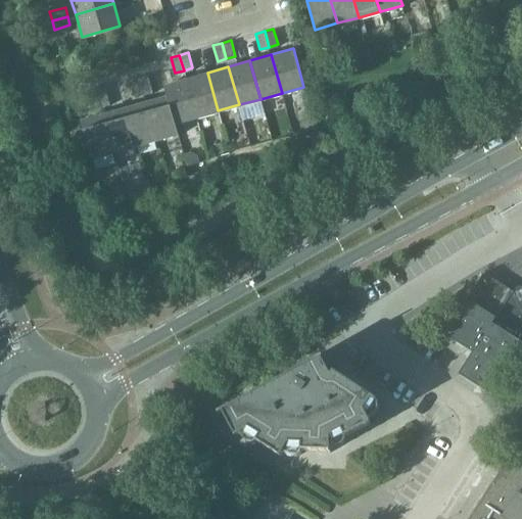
[(218,110),(207,73),(186,79),(196,116),(218,110)]
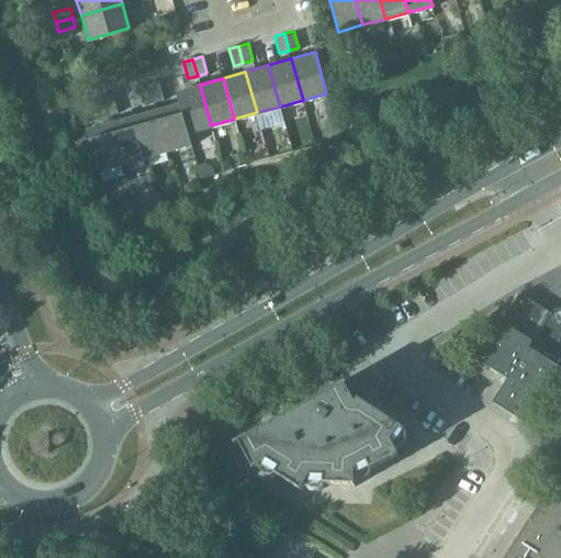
[(149,84),(154,100),(164,98),(159,80),(149,84)]
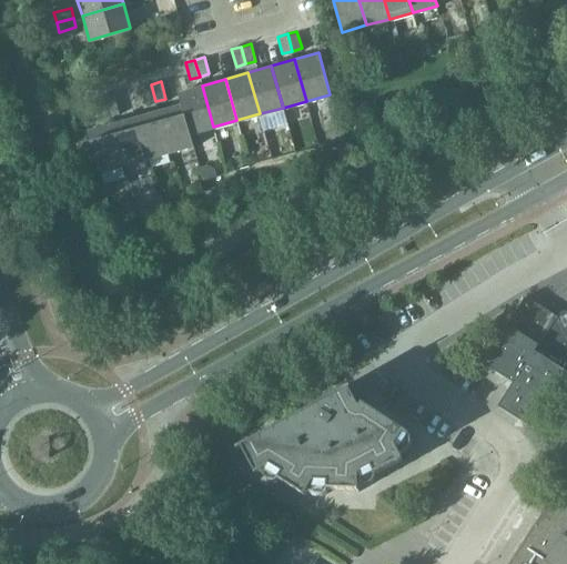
[(155,101),(151,84),(141,87),(147,104),(155,101)]
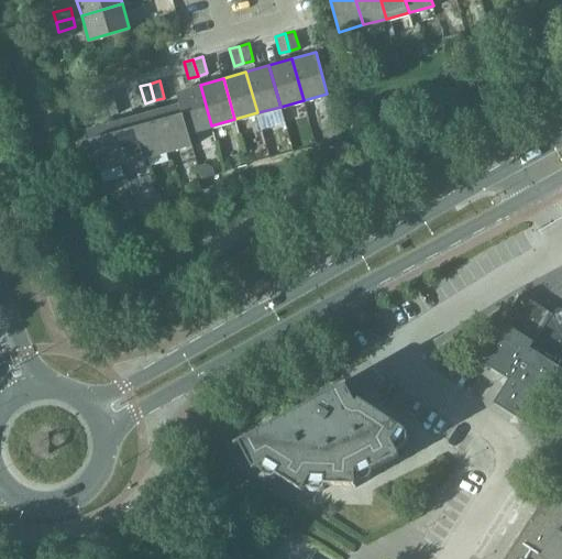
[(211,125),(200,85),(176,91),(179,102),(188,132),(189,132),(211,125)]
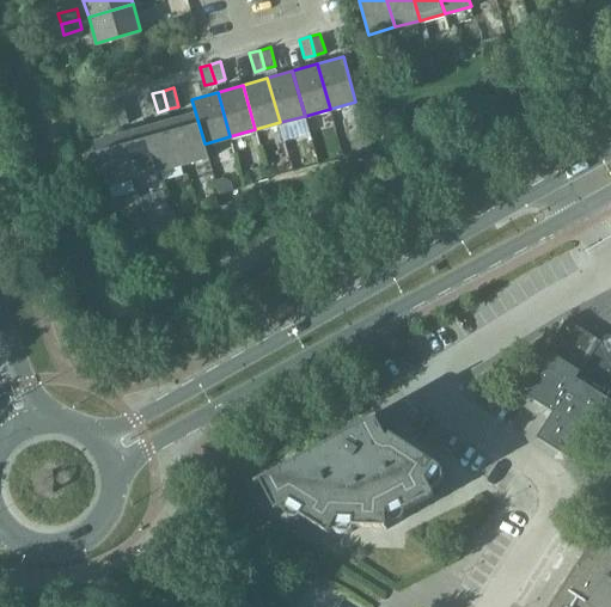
[(112,104),(118,123),(128,120),(123,102),(112,104)]
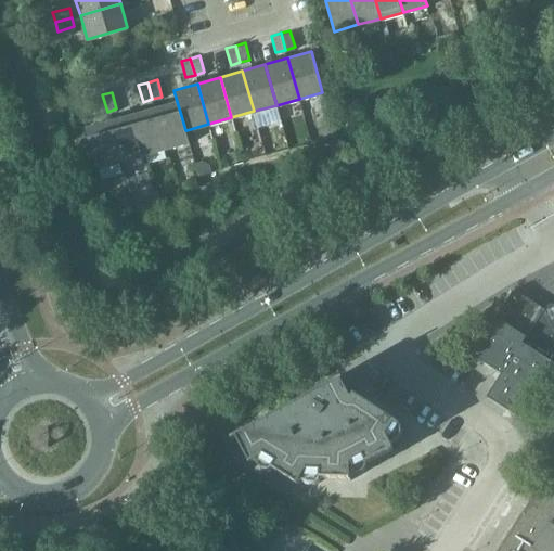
[(107,112),(102,94),(93,98),(98,114),(107,112)]
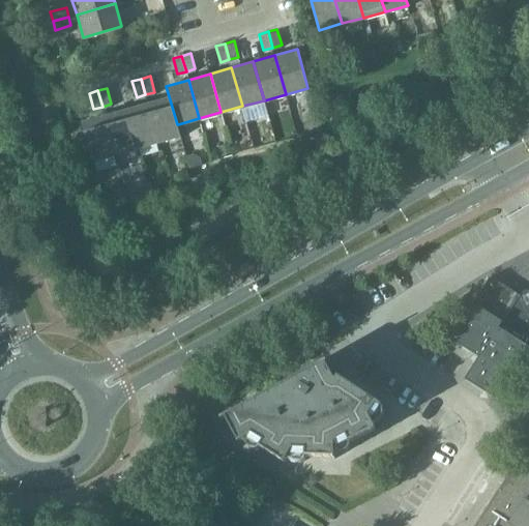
[(177,124),(169,96),(148,103),(159,141),(180,135),(178,124),(177,124)]
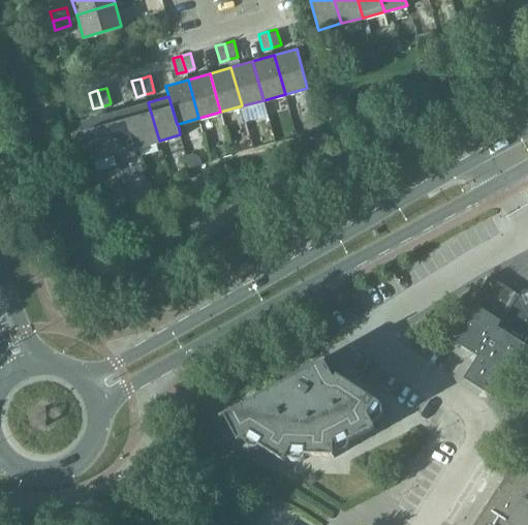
[(159,141),(148,102),(125,109),(136,147),(159,141)]
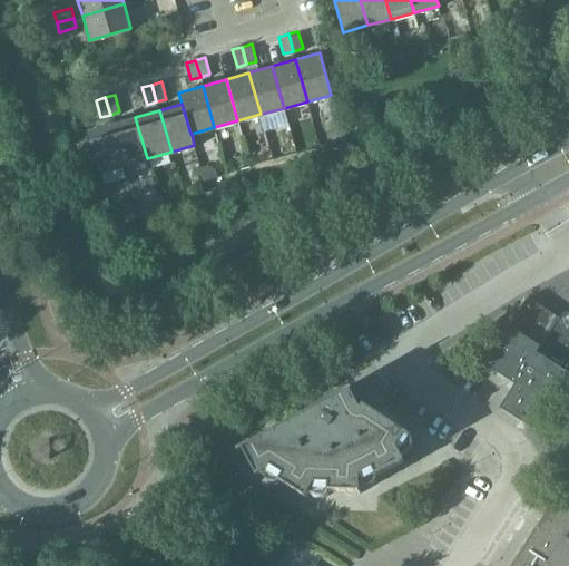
[(147,158),(135,117),(113,124),(124,165),(147,158)]
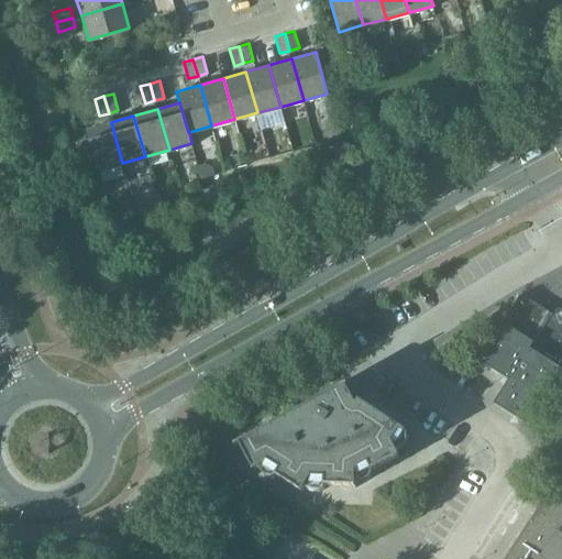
[(111,122),(87,129),(98,170),(122,163),(111,122)]
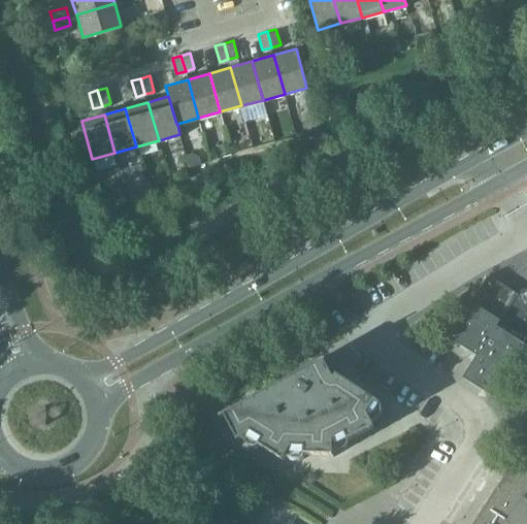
[(227,140),(218,142),(221,153),(230,150),(227,140)]
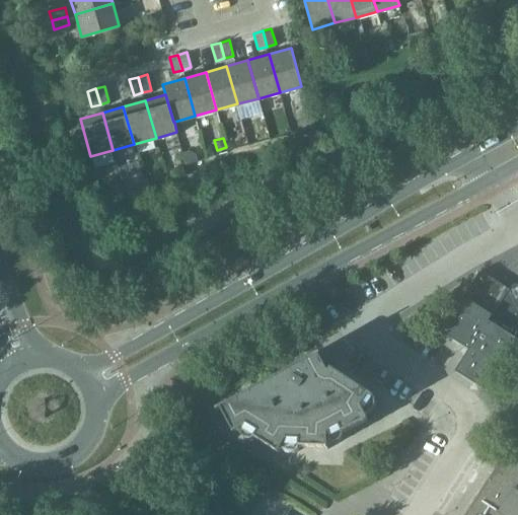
[(190,148),(181,150),(186,161),(199,158),(197,151),(190,148)]
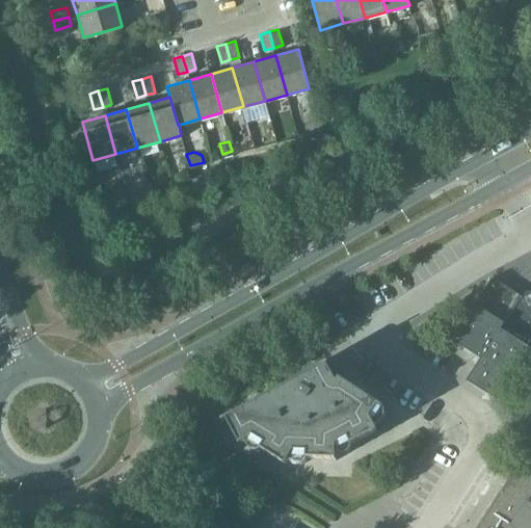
[(123,182),(110,185),(113,196),(126,193),(123,182)]
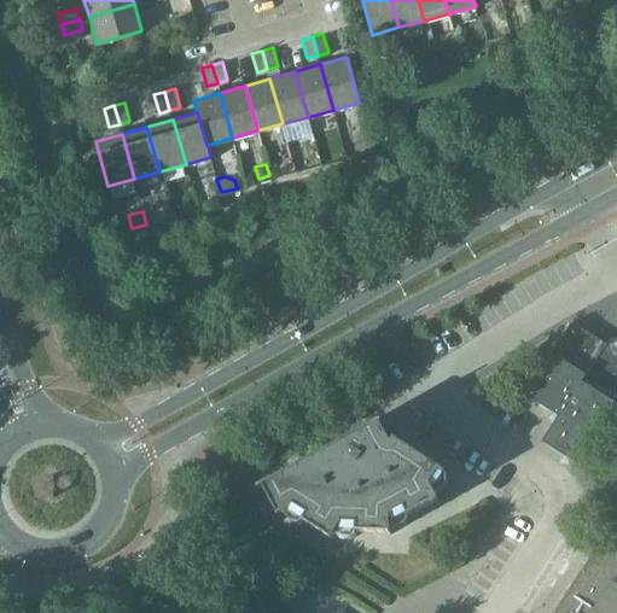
[(580,379),(616,403),(616,348),(615,337),(613,337),(611,338),(609,340),(607,343),(571,320),(551,352),(554,355),(529,395),(558,414),(580,379)]
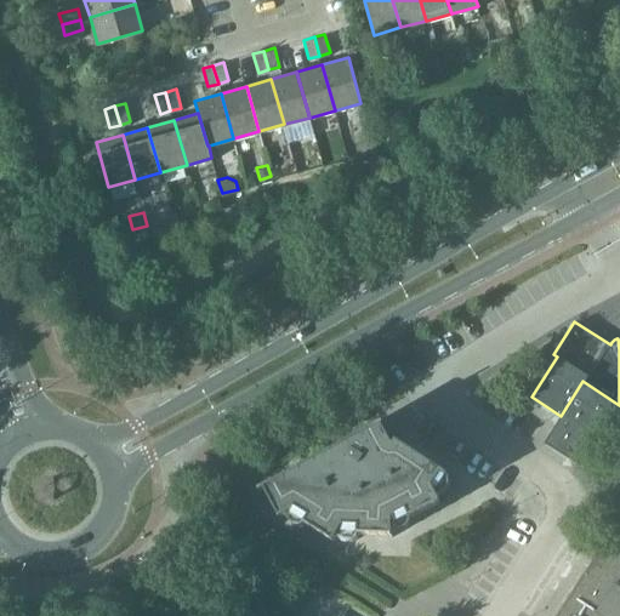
[(602,435),(619,406),(619,405),(582,381),(561,416),(545,441),(575,461),(595,432),(602,435)]
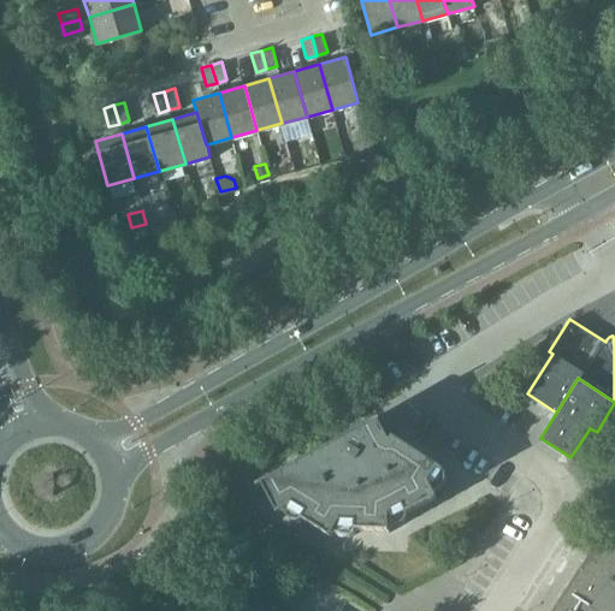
[(394,435),(392,437),(396,439),(391,448),(371,435),(372,433),(372,432),(372,431),(372,429),(372,427),(371,426),(371,425),(370,423),(367,422),(365,421),(362,421),(360,422),(358,423),(356,425),(339,452),(330,448),(332,446),(331,444),(317,452),(258,484),(259,485),(262,484),(278,511),(294,503),(306,510),(302,516),(331,535),(335,529),(347,534),(349,534),(352,533),(353,532),(354,531),(354,529),(355,528),(389,529),(390,523),(402,521),(403,520),(404,518),(406,518),(407,517),(407,516),(407,515),(407,514),(407,512),(407,511),(437,496),(429,480),(437,468),(443,472),(445,469),(394,435)]
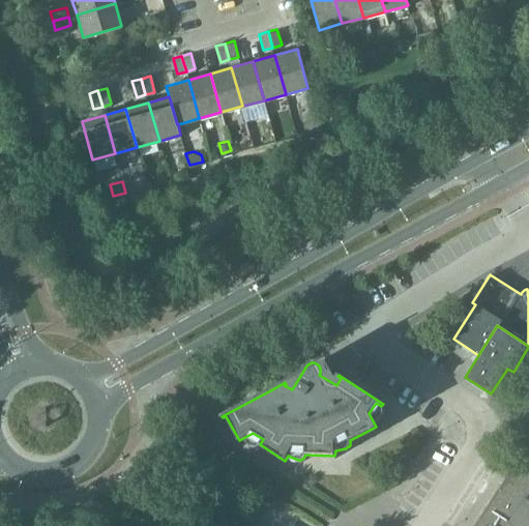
[(497,488),(493,494),(472,525),(528,525),(528,438),(523,448),(498,488),(497,488)]
